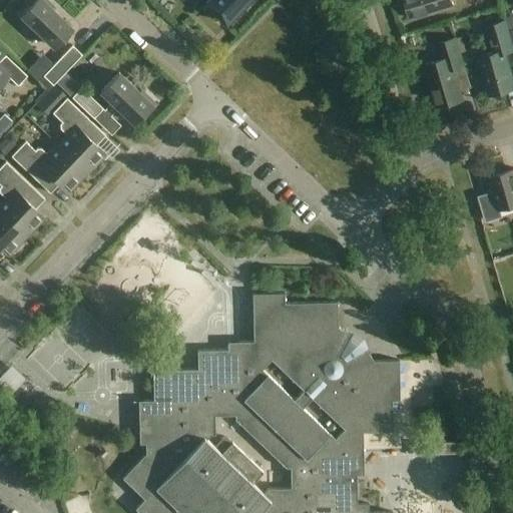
[(55,8),(46,0),(31,0),(28,4),(31,6),(21,16),(54,47),(72,29),(52,10),(55,8)]
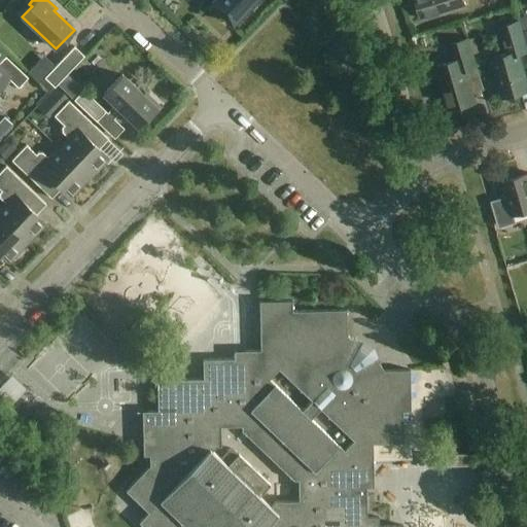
[(213,0),(210,4),(212,6),(209,9),(218,19),(221,14),(232,25),(255,0),(213,0)]
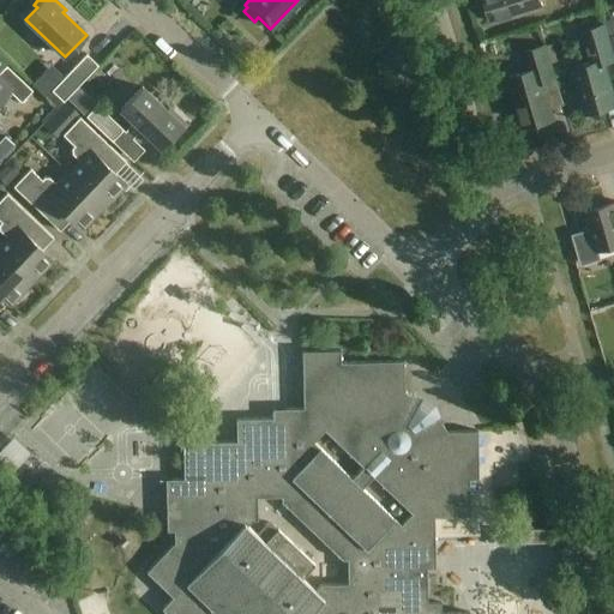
[(542,7),(540,0),(485,0),(492,23),(542,7)]
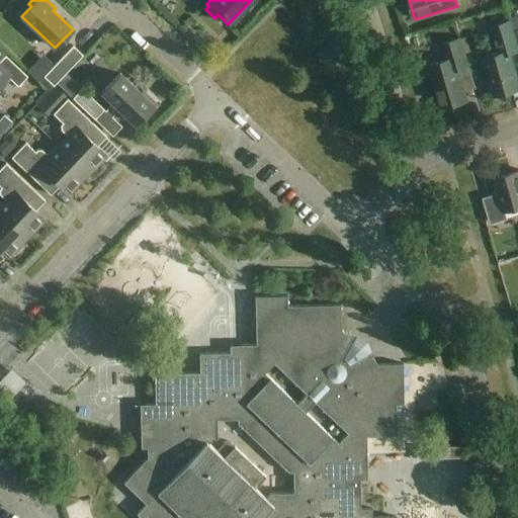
[(517,87),(510,56),(517,52),(517,45),(514,32),(511,20),(491,25),(498,54),(485,57),(496,97),(517,90),(517,87)]
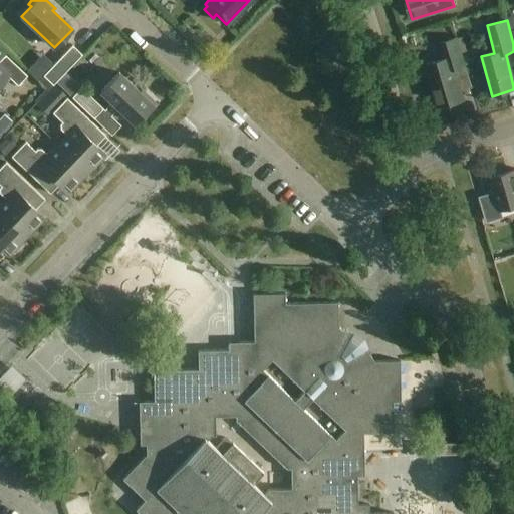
[(466,67),(457,38),(438,44),(442,60),(426,65),(438,107),(464,100),(455,70),(466,67)]
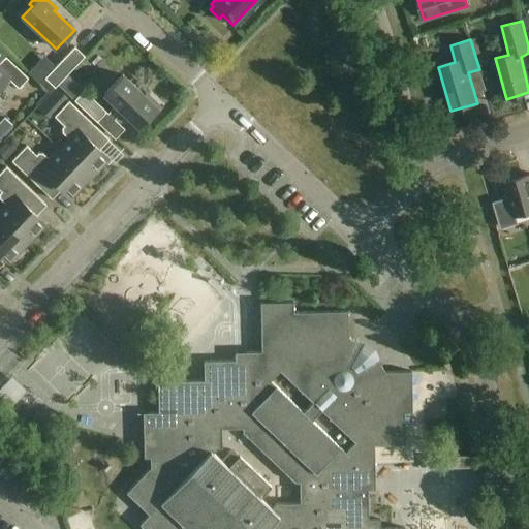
[(85,57),(74,48),(44,79),(55,89),(85,57)]
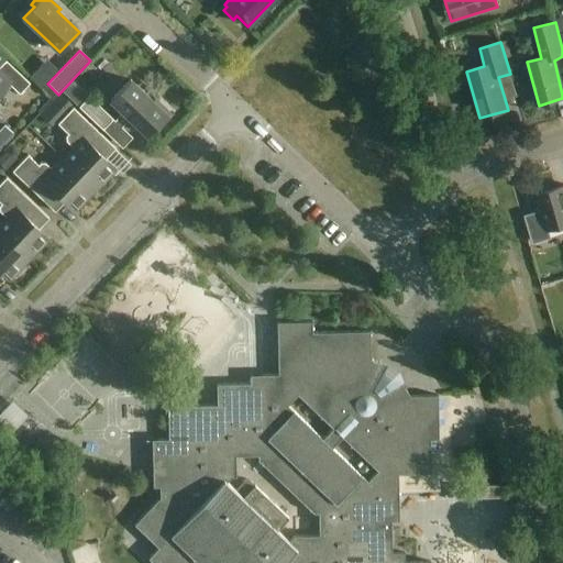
[(0,67),(0,92),(9,85),(20,95),(30,84),(6,62),(0,67)]
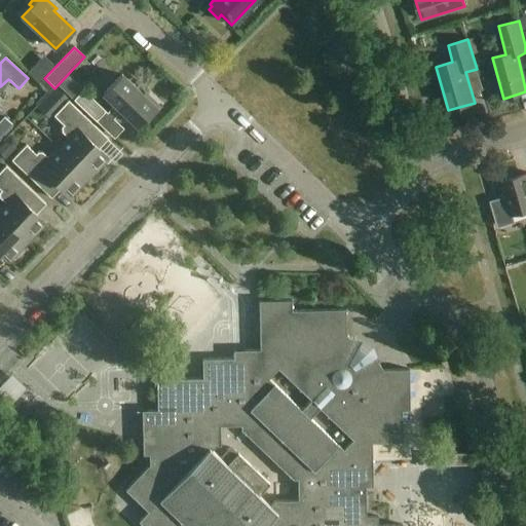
[(141,95),(121,75),(104,95),(137,126),(147,116),(150,118),(160,107),(144,91),(141,95)]
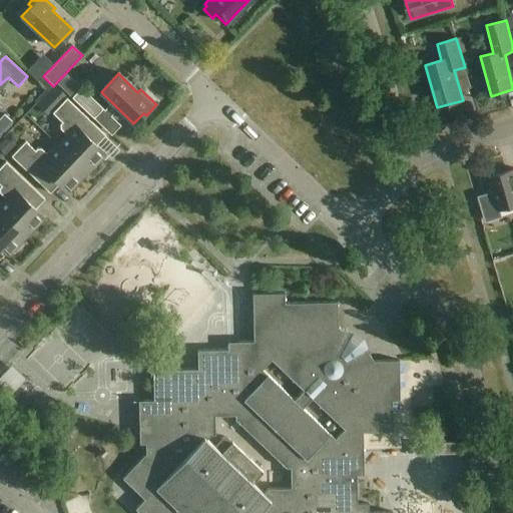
[(66,95),(56,85),(37,106),(48,115),(66,95)]
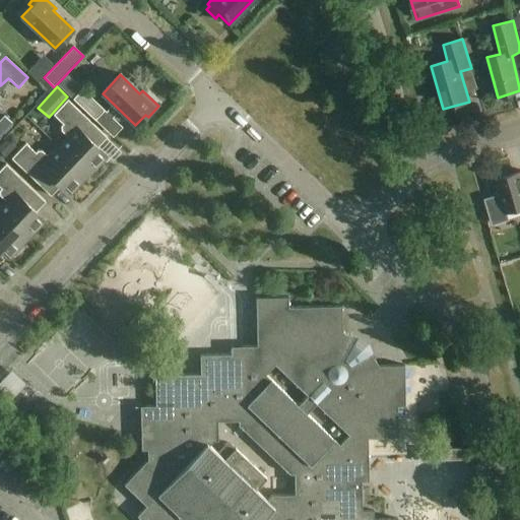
[(105,111),(82,89),(73,100),(94,121),(105,111)]
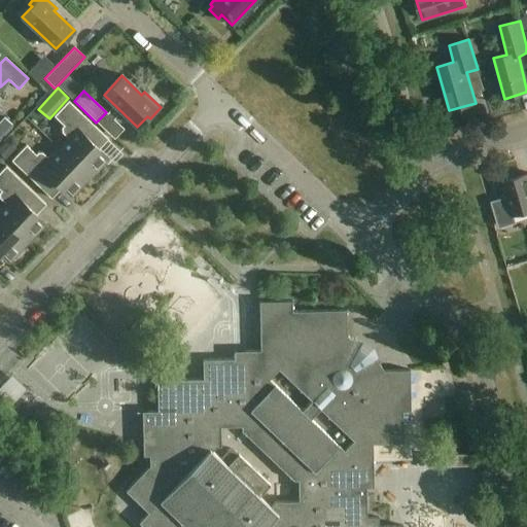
[(69,139),(59,149),(89,178),(104,162),(96,154),(100,150),(99,149),(108,139),(68,101),(54,116),(64,126),(62,128),(62,133),(69,139)]
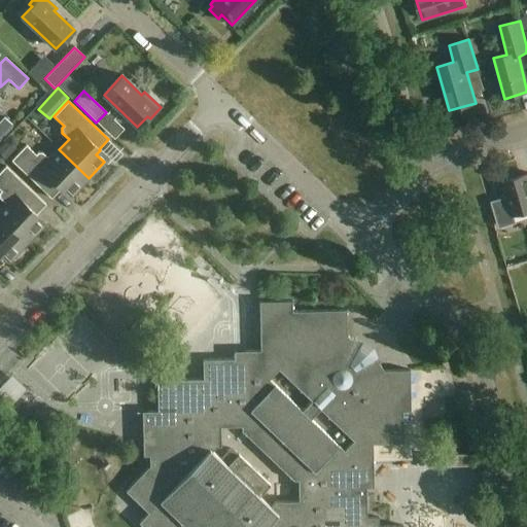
[(4,116),(0,120),(0,137),(12,125),(4,116)]
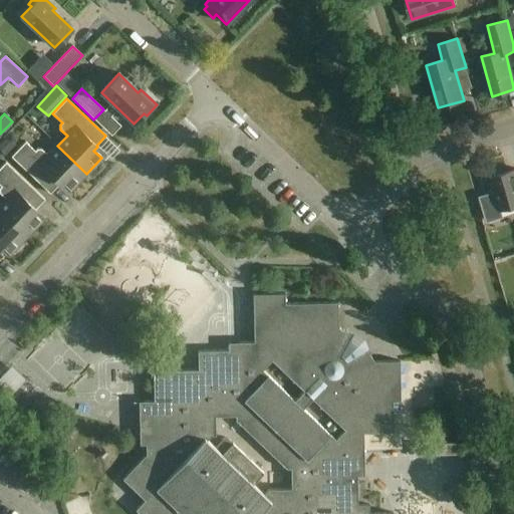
[(86,174),(57,146),(48,156),(41,150),(37,150),(35,152),(25,142),(11,157),(50,194),(59,185),(60,186),(64,181),(72,189),(86,174)]
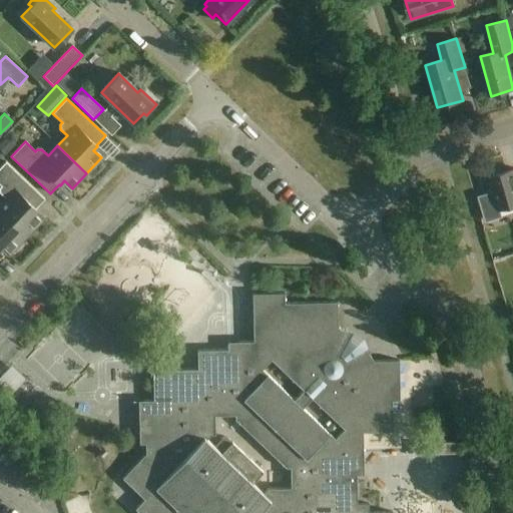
[(0,192),(6,198),(0,204),(0,211),(26,236),(40,221),(32,213),(36,209),(35,209),(44,199),(6,162),(0,167),(0,184),(1,186),(0,187),(0,192)]
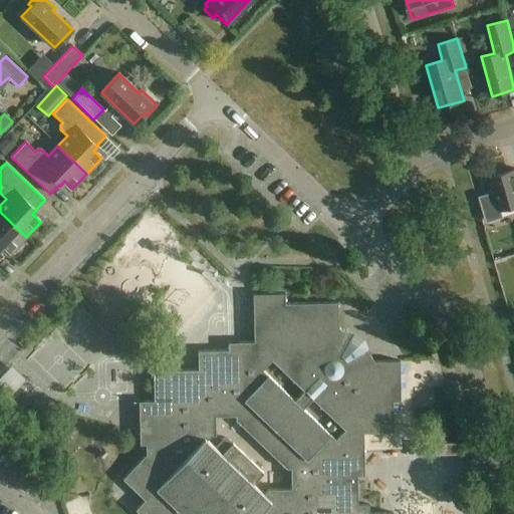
[(482,198),(488,221),(502,216),(500,211),(513,206),(513,170),(489,178),(494,195),(482,198)]
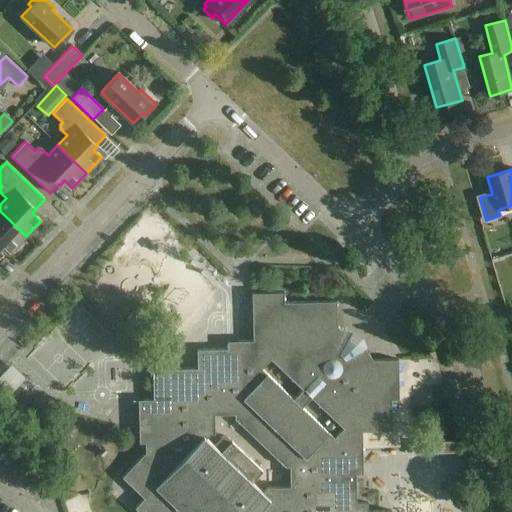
[(11,252),(26,236),(0,211),(0,247),(3,244),(11,252)]
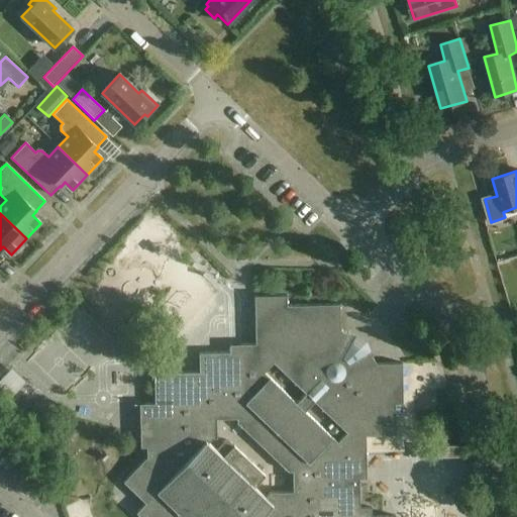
[(287,305),(286,295),(254,296),(255,343),(229,344),(229,351),(199,352),(199,372),(153,373),(154,403),(139,403),(140,447),(146,446),(146,456),(123,482),(145,503),(136,512),(140,516),(395,516),(372,516),(371,507),(359,508),(359,479),(367,479),(366,435),(396,434),(395,404),(403,403),(402,363),(377,364),(371,354),(347,368),(343,362),(337,358),(350,334),(340,329),(339,304),(287,305)]
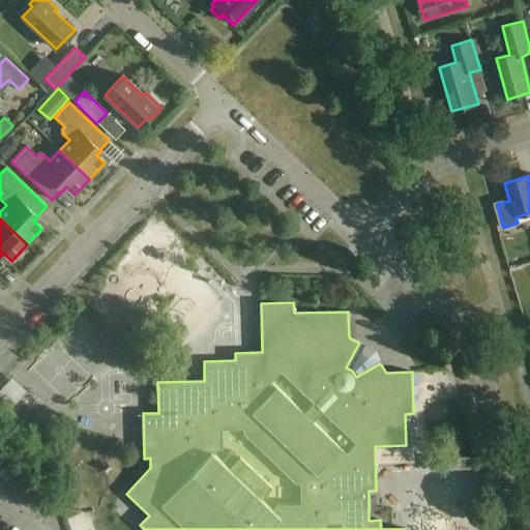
[(19,408),(33,390),(18,378),(3,395),(19,408)]
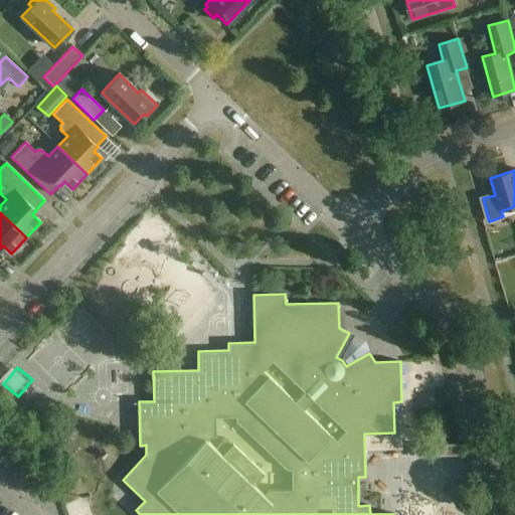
[(42,436),(56,422),(50,415),(35,427),(42,436)]
